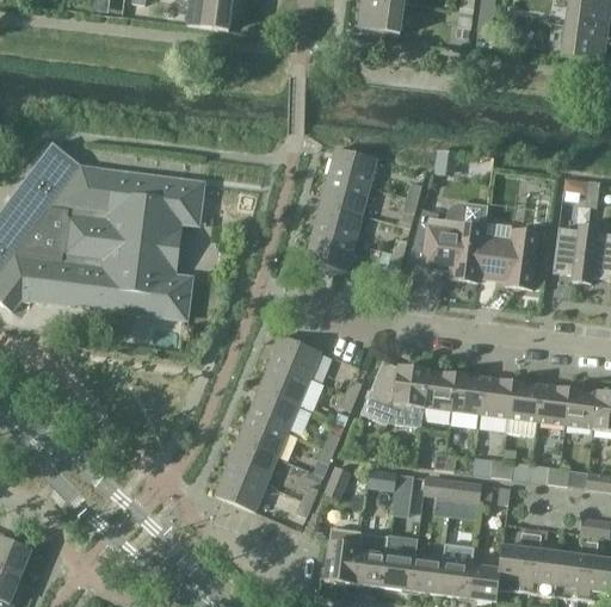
[(93,0),(92,12),(107,14),(110,0),(93,0)]
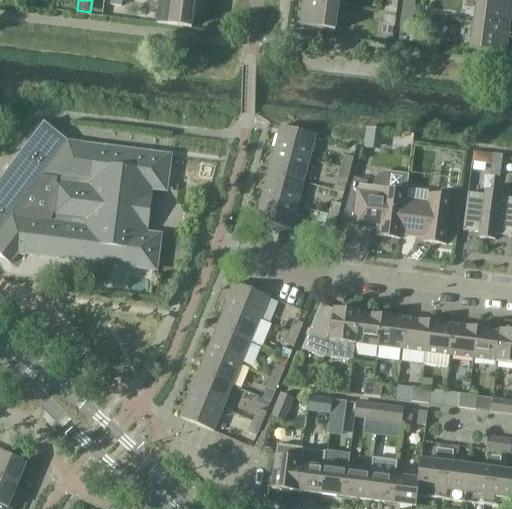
[(192,25),(195,0),(159,0),(157,21),(192,25)]
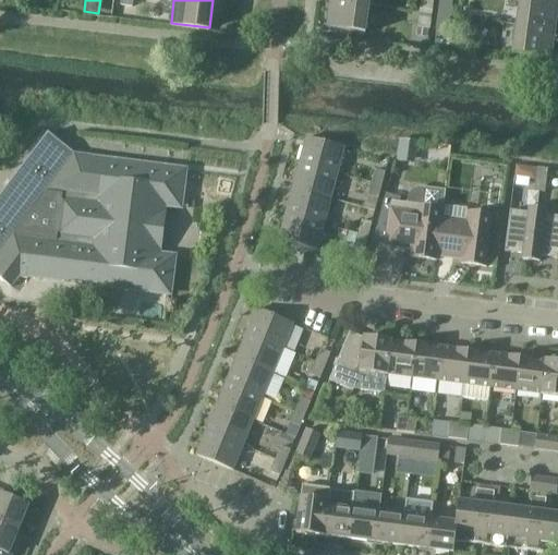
[(364,31),(368,1),(360,0),(330,0),(326,25),(364,31)]
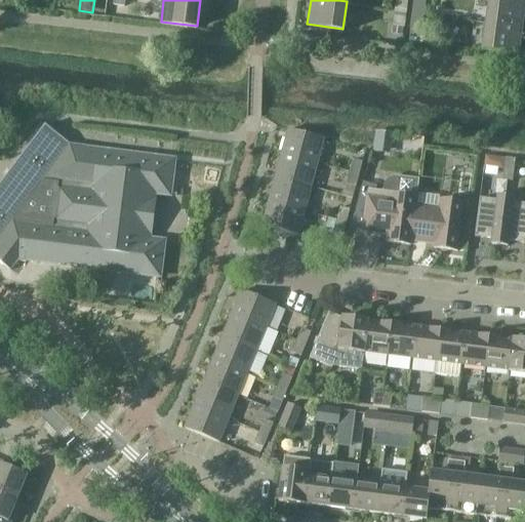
[(396,0),(395,7),(406,9),(407,0),(396,0)]
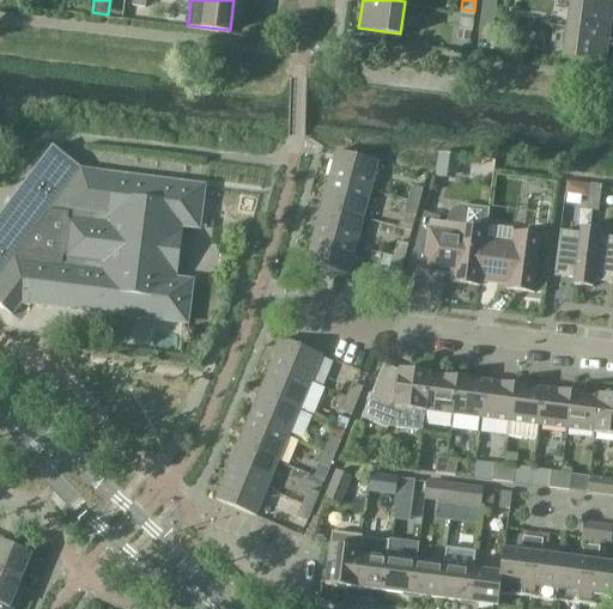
[(483,0),(481,12),(495,13),(496,0),(483,0)]
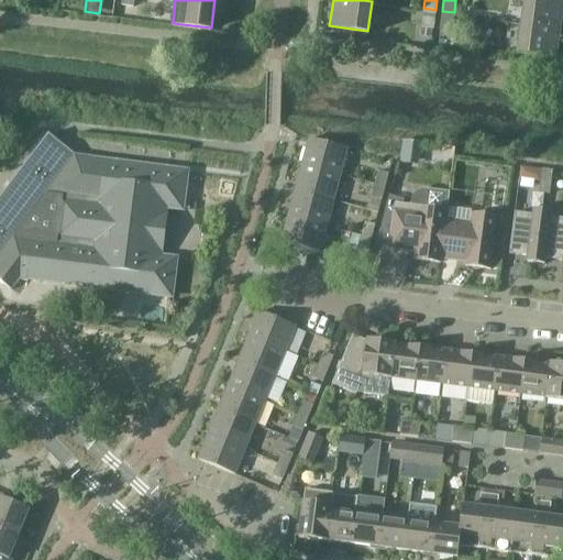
[(523,0),(521,21),(560,26),(562,0),(523,0)]
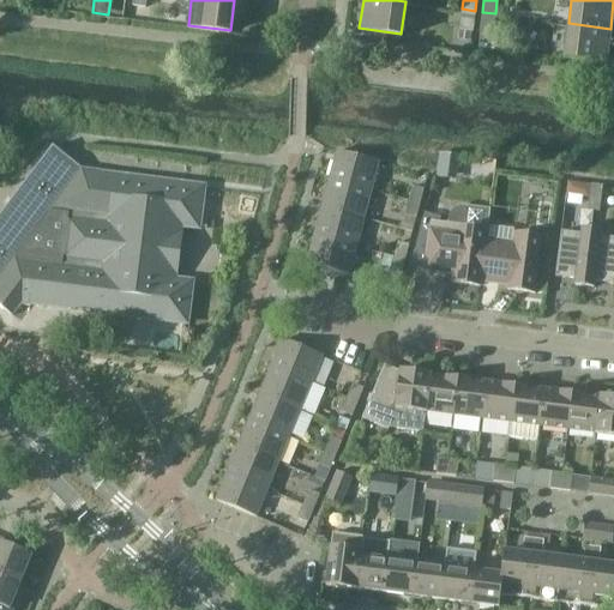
[(473,29),(475,11),(462,8),(459,26),(473,29)]
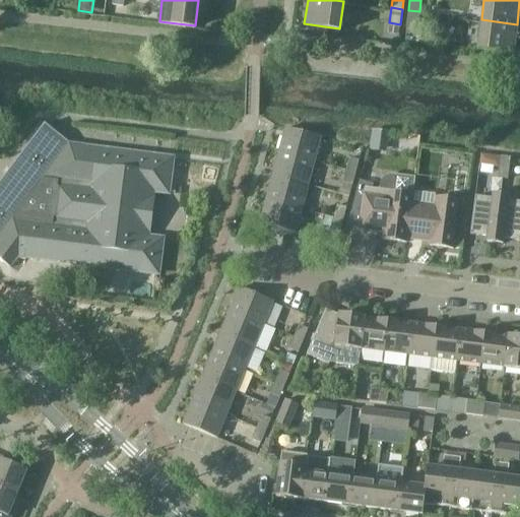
[(419,11),(408,10),(404,37),(415,38),(419,11)]
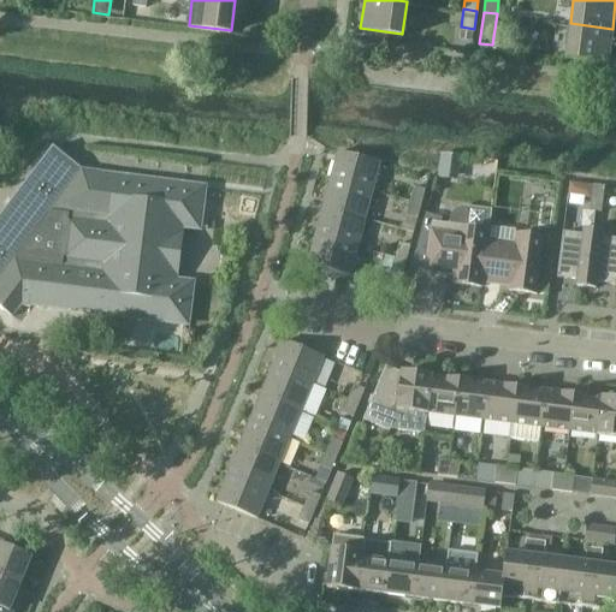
[(609,61),(612,29),(570,23),(567,55),(609,61)]
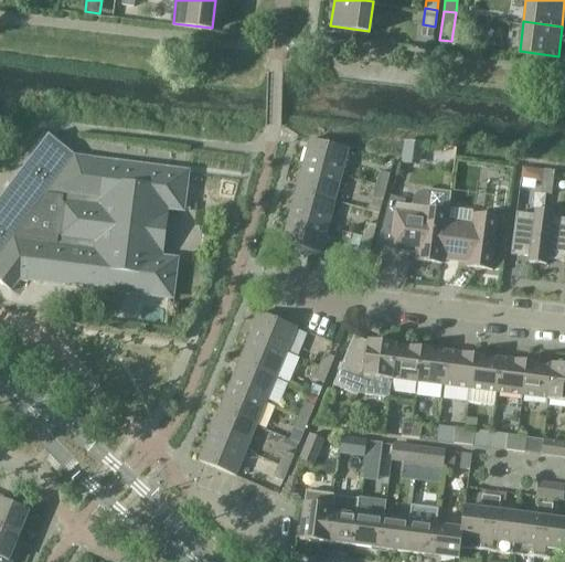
[(19,276),(170,297),(176,257),(160,255),(161,244),(151,243),(156,214),(164,215),(166,204),(181,207),(187,170),(75,156),(74,151),(49,133),(2,190),(0,193),(0,281),(10,288),(19,276)]
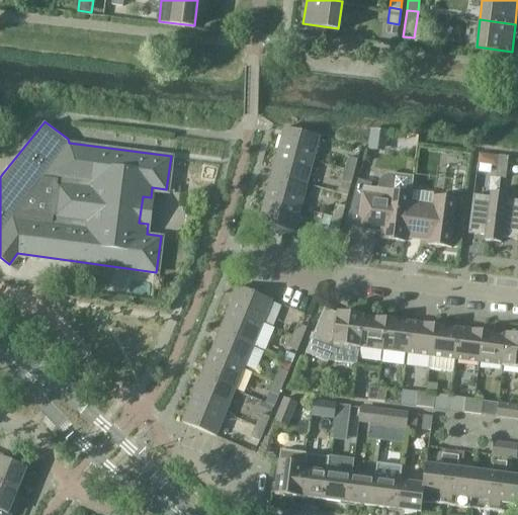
[(284,124),(278,148),(313,157),(319,135),(284,124)]
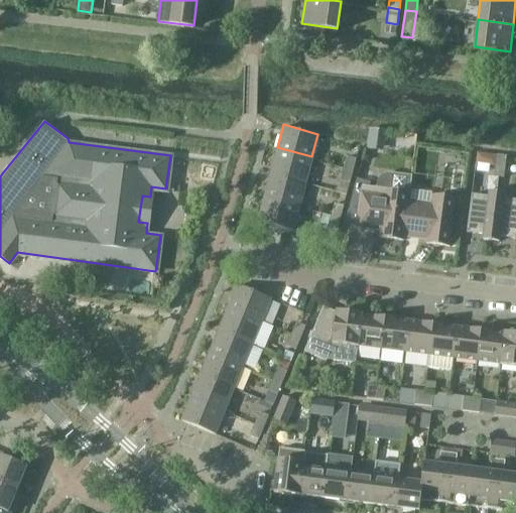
[(305,181),(311,156),(277,147),(270,172),(305,181)]
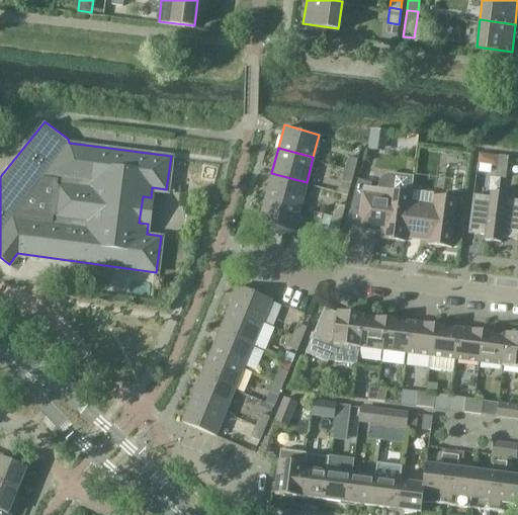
[(499,153),(498,164),(507,165),(509,154),(499,153)]
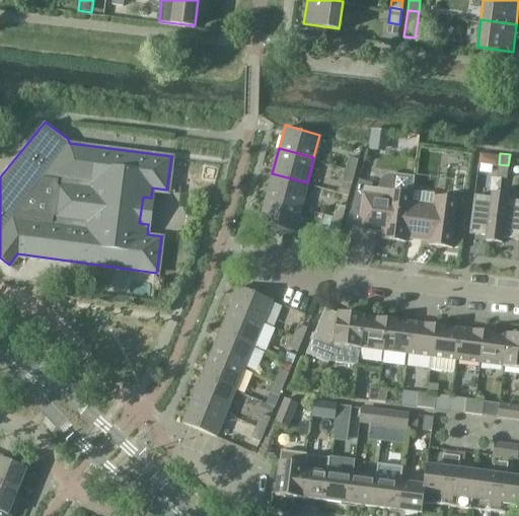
[(349,155),(346,166),(355,168),(358,157),(349,155)]
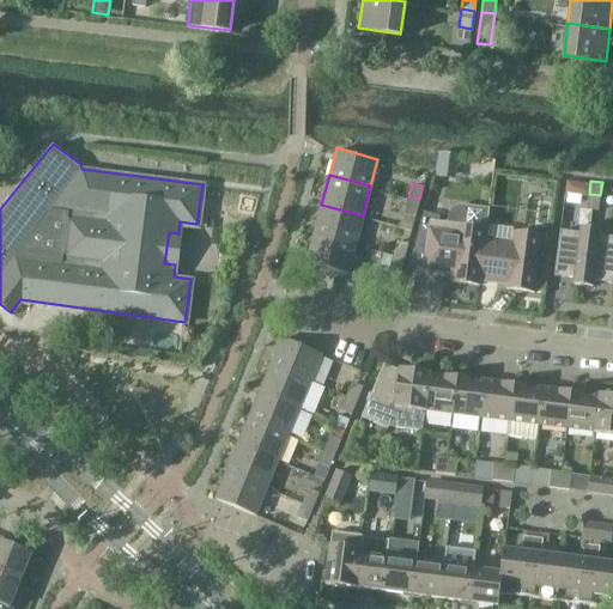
[(589,194),(587,206),(599,208),(600,195),(589,194)]
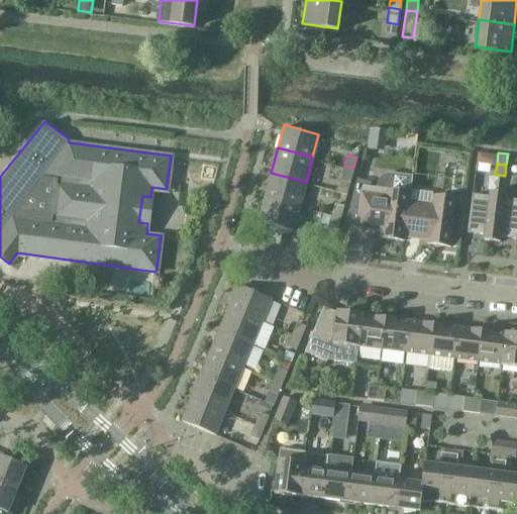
[(350,181),(353,168),(344,166),(341,179),(350,181)]
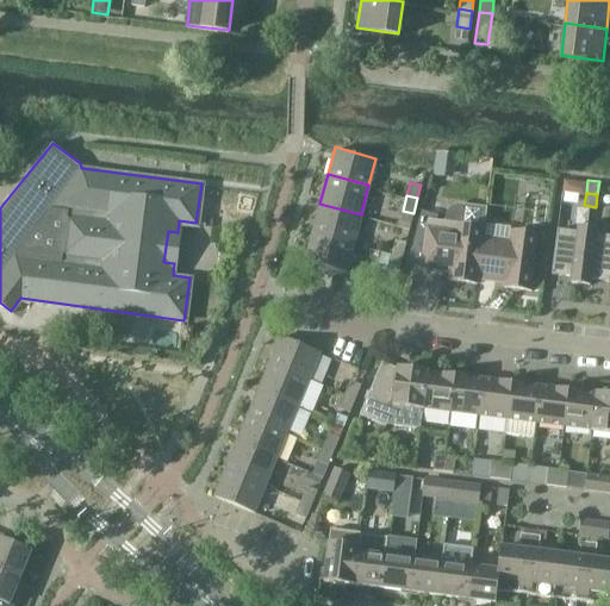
[(441,268),(442,260),(452,261),(449,277),(477,281),(478,276),(477,276),(483,236),(486,207),(458,201),(454,204),(449,206),(447,210),(446,219),(437,218),(437,216),(421,211),(408,262),(422,266),(441,268)]
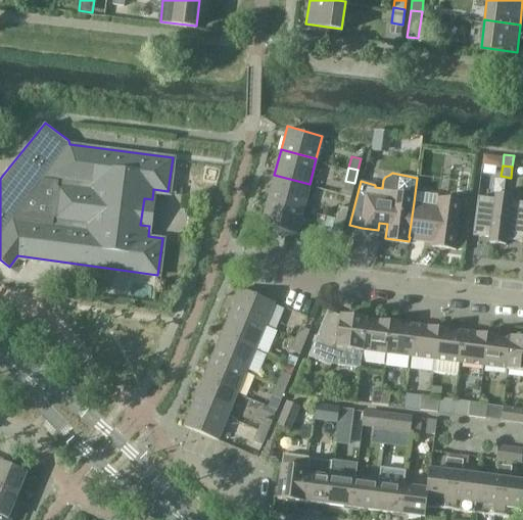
[(274,175),(268,198),(303,207),(310,184),(274,175)]
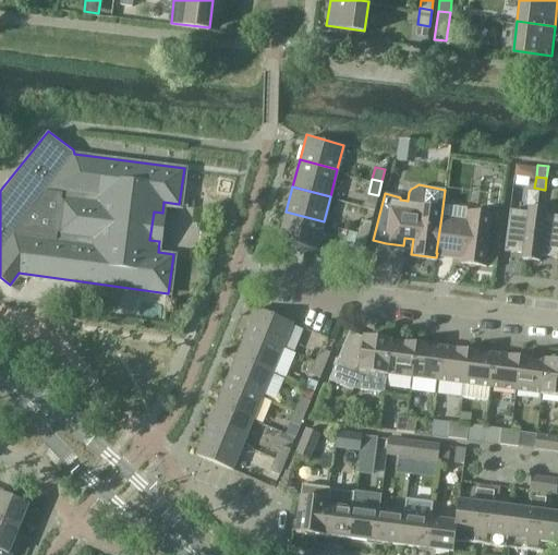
[(522,256),(531,257),(537,205),(529,204),(529,209),(510,207),(505,249),(523,251),(522,256)]
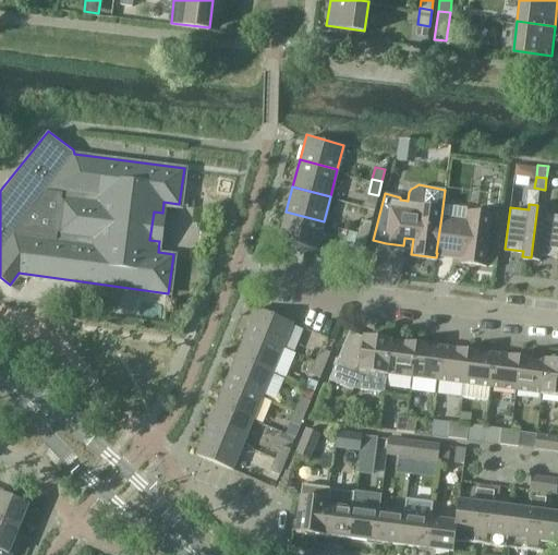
[(540,253),(557,255),(557,254),(557,214),(545,212),(546,206),(537,205),(531,257),(540,258),(540,253)]
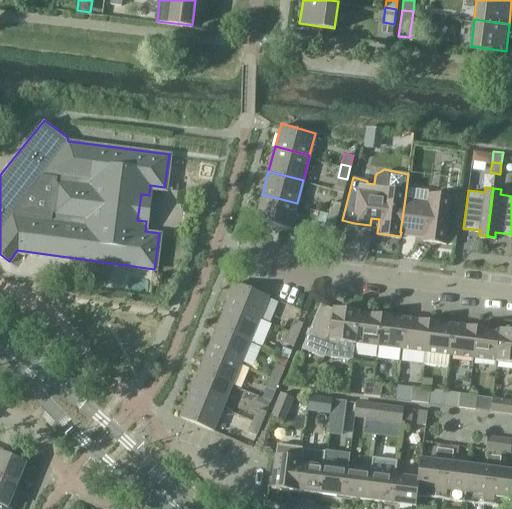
[(428,201),(405,198),(400,232),(401,232),(415,234),(416,227),(424,228),(423,239),(446,242),(452,194),(429,191),(428,201)]
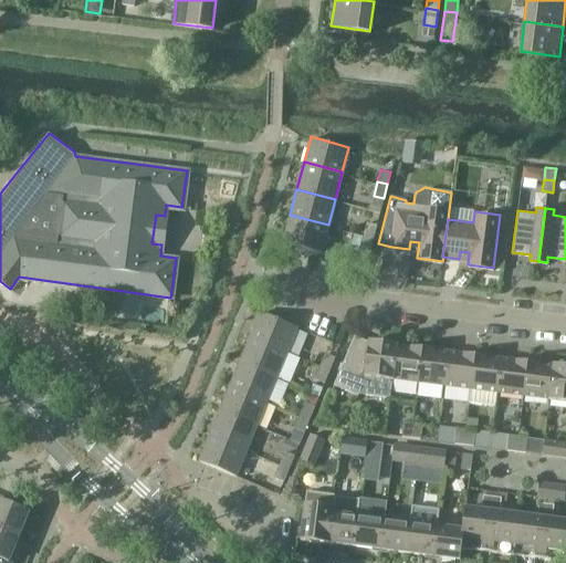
[(321,251),(328,225),(290,215),(283,241),(321,251)]
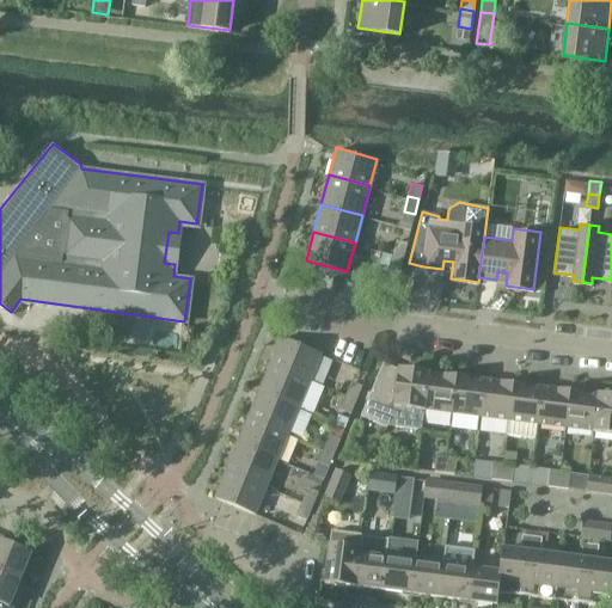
[(397,238),(392,252),(403,256),(408,241),(397,238)]
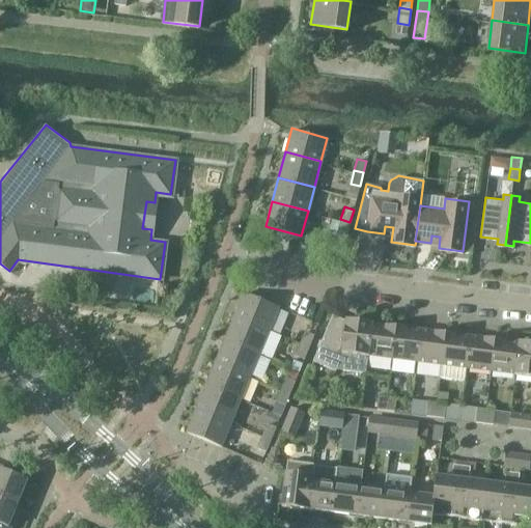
[(346,234),(350,222),(340,219),(337,231),(346,234)]
